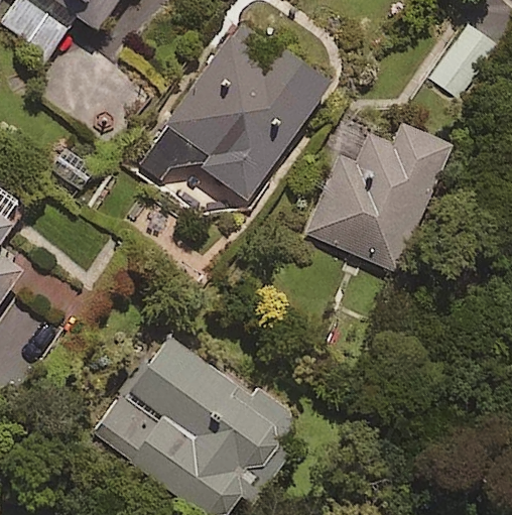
[(18,0),(3,23),(51,56),(78,17),(98,31),(119,0),(18,0)]
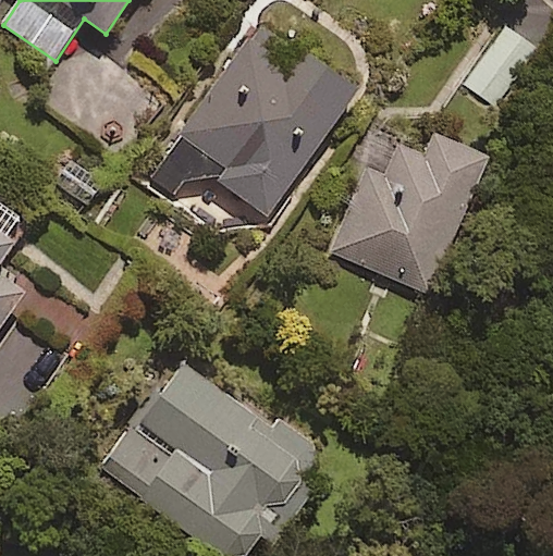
[(357,90),(258,22),(172,147),(270,214),(357,90)]
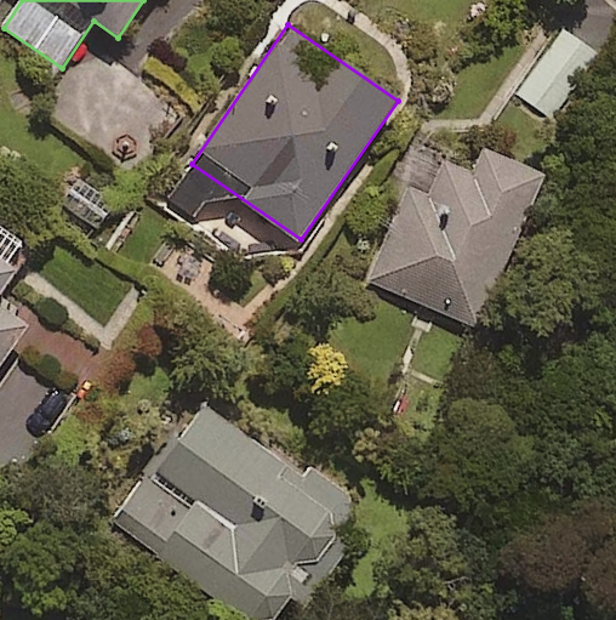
[(474,171),(423,151),(371,282),(482,326),(543,174),(483,149),(474,171)]
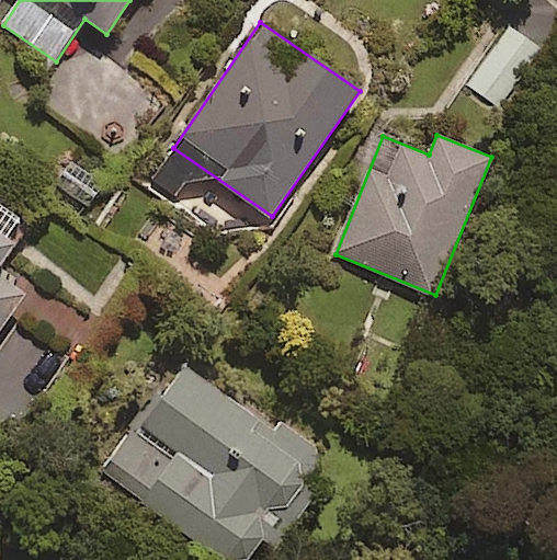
[(0,331),(25,293),(0,276),(0,266),(27,224),(0,205),(0,331)]
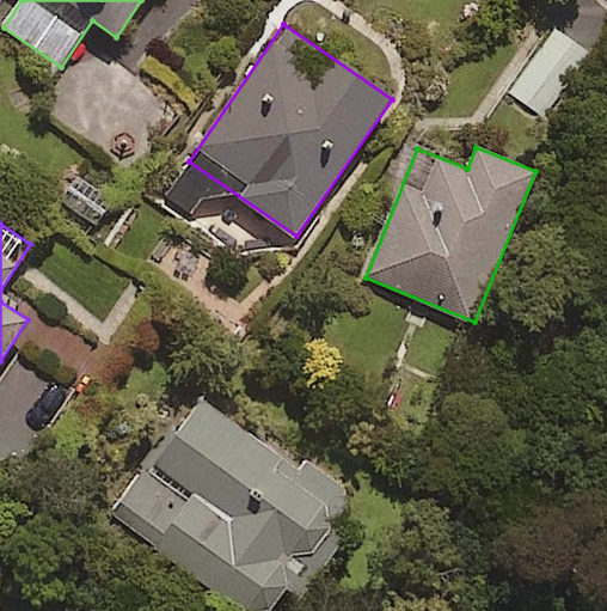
[(348,502),(198,396),(112,515),(245,610),(268,610),(287,586),(301,597),(342,538),(329,529),(348,502)]
